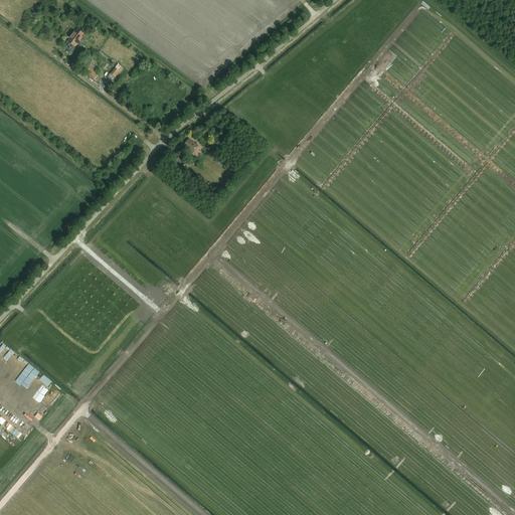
[(68,41),(64,46),(68,49),(72,44),(74,45),(76,43),(77,44),(82,37),(81,36),(83,34),(77,29),(75,32),(74,31),(69,37),(70,38),(68,41)]
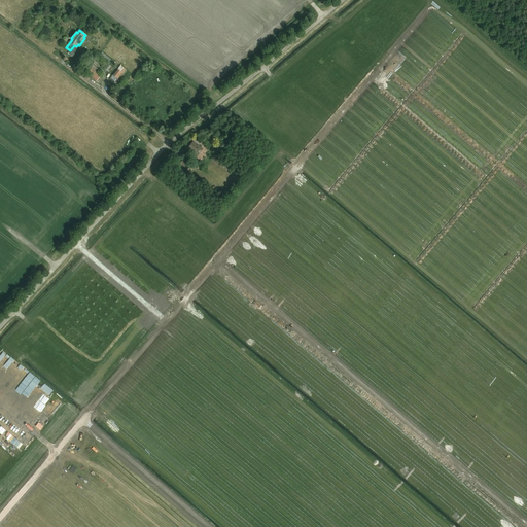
[(97,81),(102,75),(96,71),(98,69),(89,62),(85,66),(83,69),(84,70),(83,72),(86,74),(88,73),(94,78),(95,79),(94,80),(97,81)]
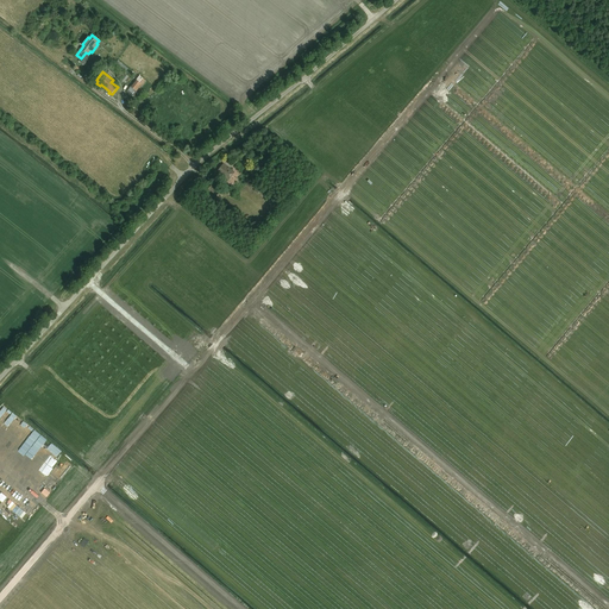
[(135,98),(146,82),(137,74),(129,86),(131,87),(127,92),(135,98)]
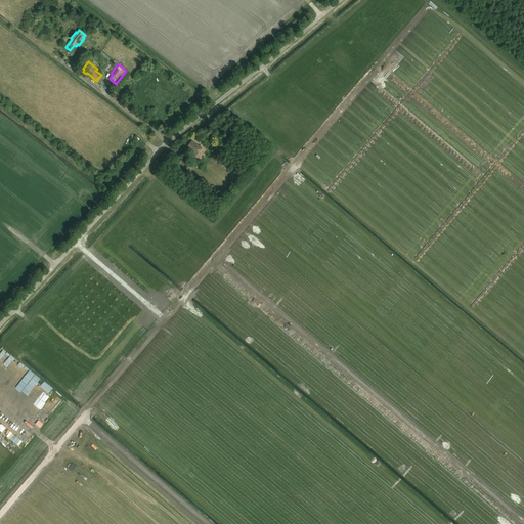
[(197,155),(202,148),(192,141),(187,147),(197,155)]
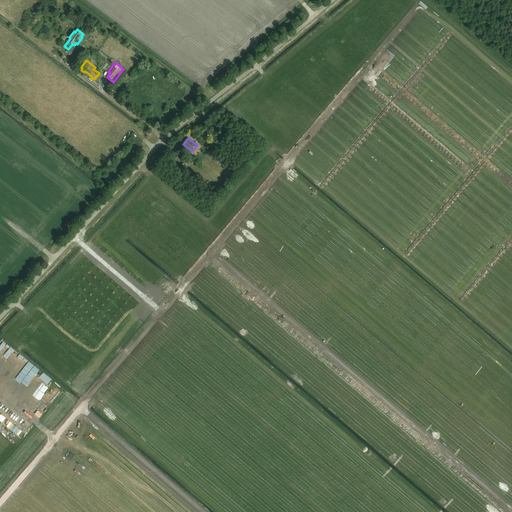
[(186,160),(178,155),(174,160),(182,166),(186,160)]
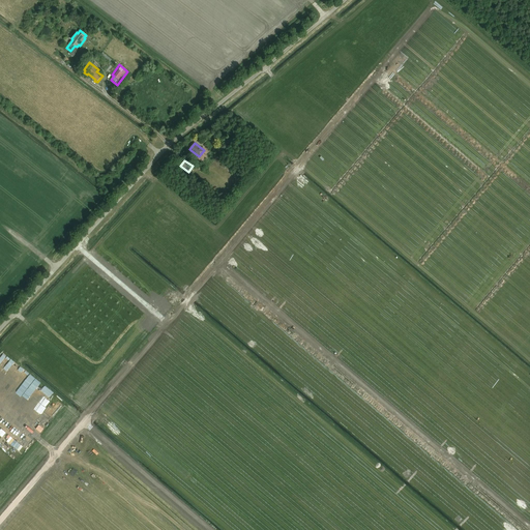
[(145,327),(151,318),(145,314),(139,323),(145,327)]
